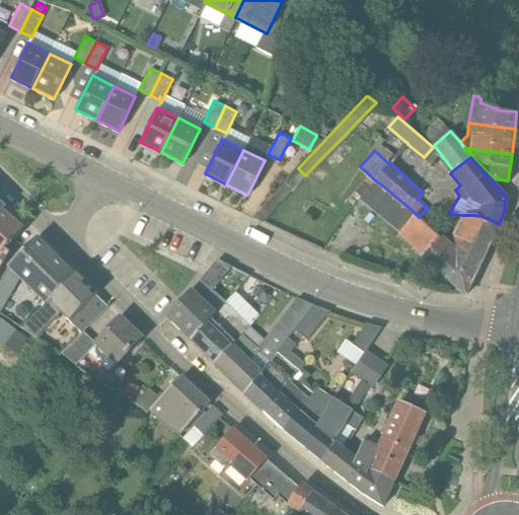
[(361,196),(370,204),(385,188),(374,179),(364,191),(361,196)]
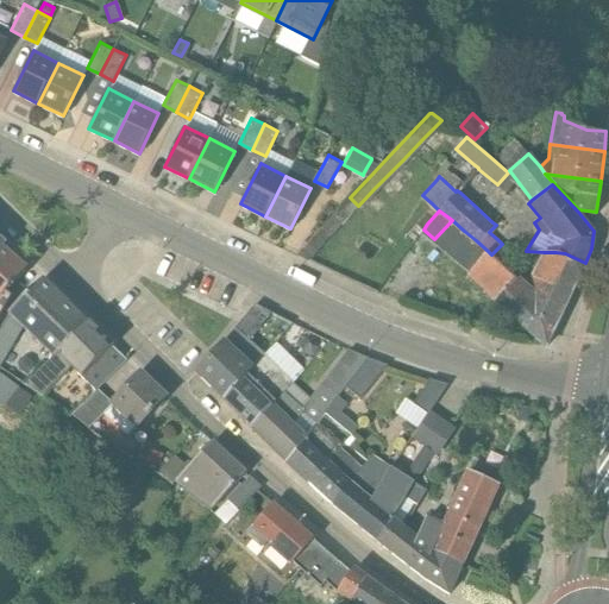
[(415,239),(424,230),(427,224),(420,218),(407,232),(415,239)]
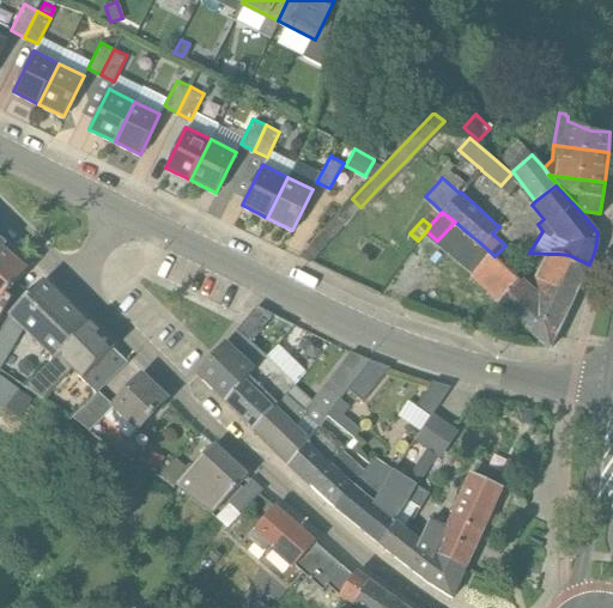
[(437,241),(449,251),(467,232),(455,222),(437,241)]
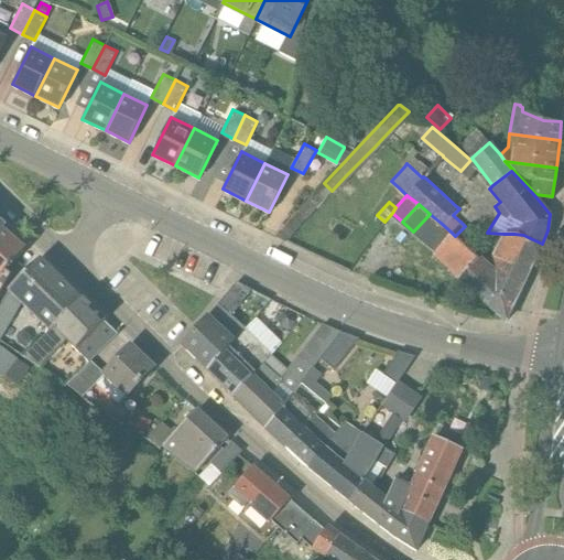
[(413,232),(423,241),(441,223),(430,214),(413,232)]
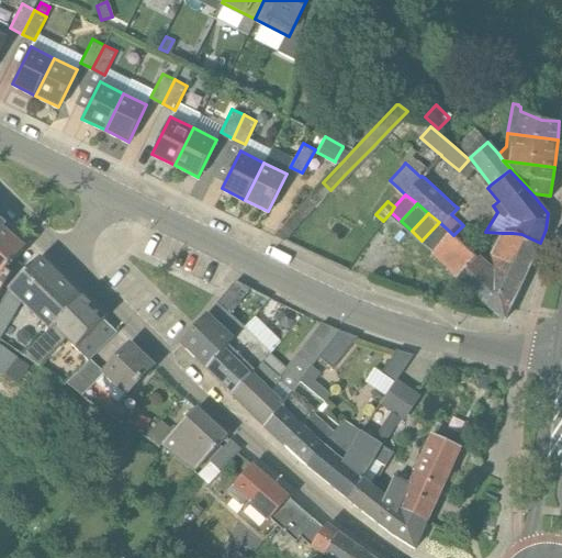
[(422,241),(433,250),(450,232),(439,222),(422,241)]
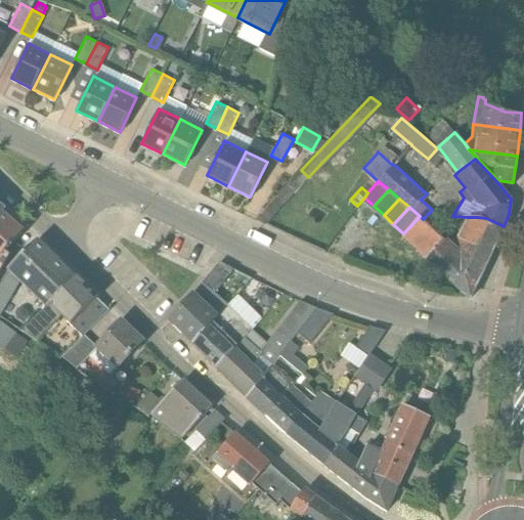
[(2,211),(0,213),(0,272),(10,256),(5,251),(24,230),(3,213),(2,211)]
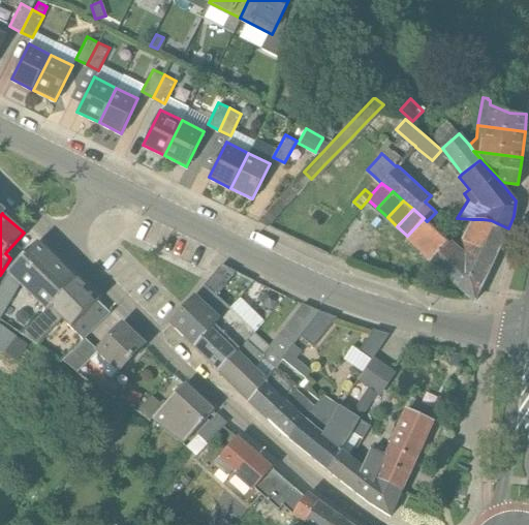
[(508,228),(491,220),(483,219),(472,219),(462,239),(470,244),(463,255),(427,221),(424,218),(407,236),(475,299),(508,228)]
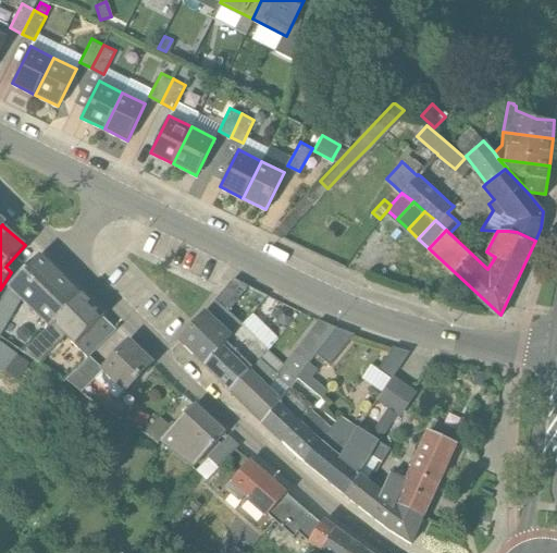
[(50,327),(82,295),(39,254),(12,281),(8,286),(49,326),(50,327)]
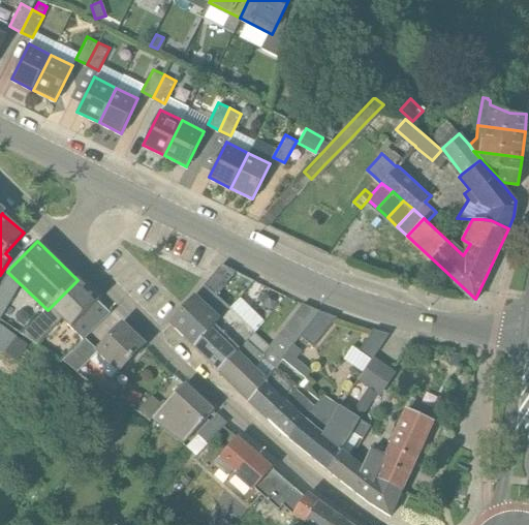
[(170,322),(194,346),(220,316),(203,300),(209,292),(215,297),(223,286),(237,270),(221,263),(193,297),(170,322)]
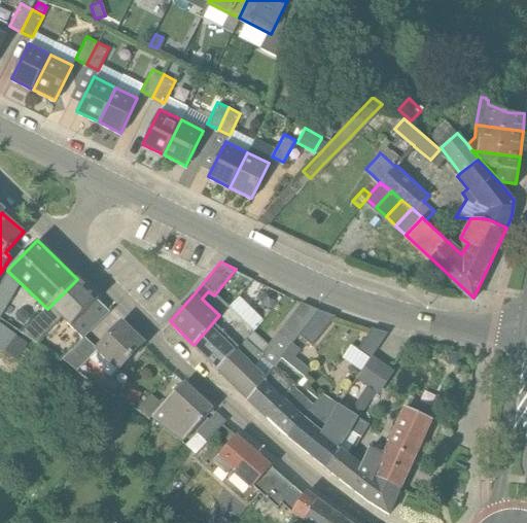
[(60,321),(63,316),(83,337),(84,336),(110,310),(77,279),(47,309),(46,308),(26,329),(23,333),(38,343),(41,340),(60,321)]
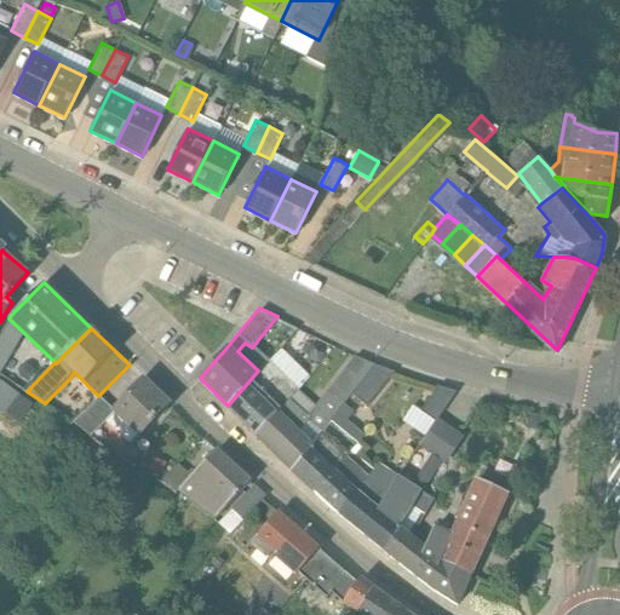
[(304,346),(309,357),(319,358),(326,352),(323,339),(310,340),(304,346)]
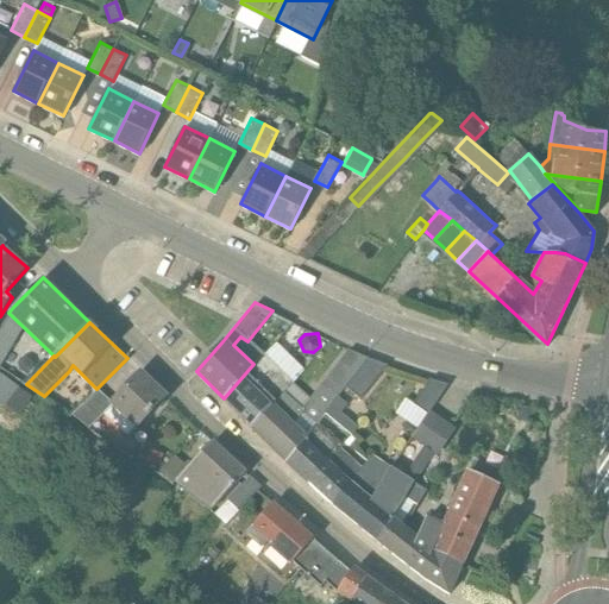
[(252,426),(288,461),(318,421),(326,411),(333,402),(332,401),(346,384),(347,385),(371,357),(368,356),(349,348),(312,395),(294,381),(283,391),(252,426)]
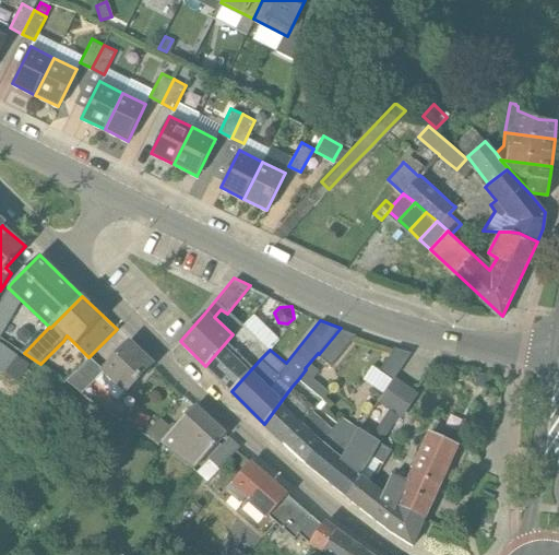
[(205,366),(232,391),(260,359),(270,350),(244,323),(234,334),(233,334),(205,366)]
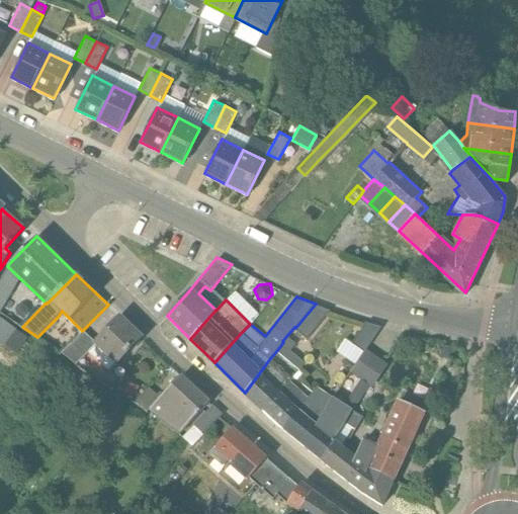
[(316,304),(295,328),(307,337),(330,309),(316,304)]
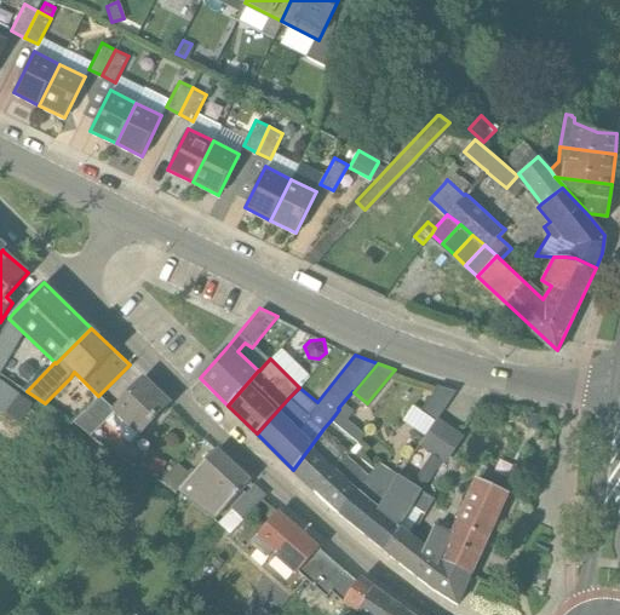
[(107,419),(131,442),(168,402),(143,378),(115,408),(99,395),(98,396),(75,418),(73,420),(91,434),(107,419)]
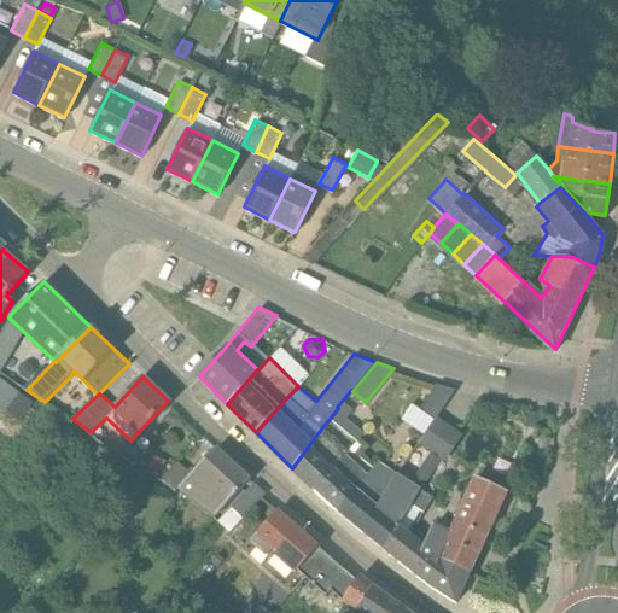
[(437,414),(441,408),(455,389),(436,383),(436,384),(420,407),(435,418),(437,414)]
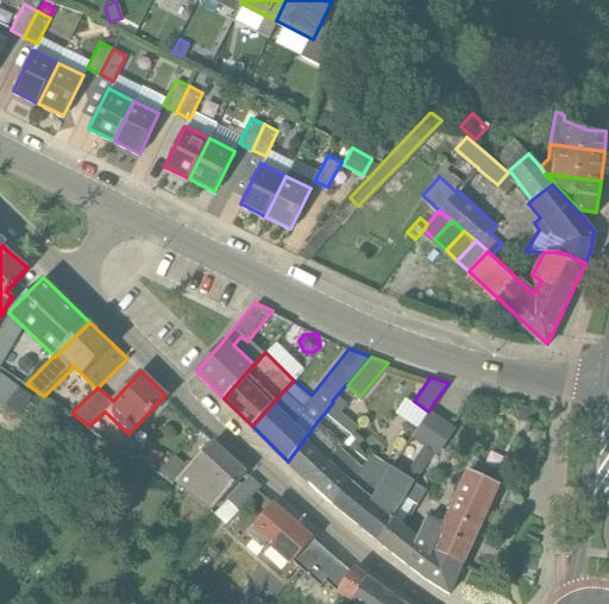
[(333,402),(326,411),(352,433),(359,423),(333,402)]
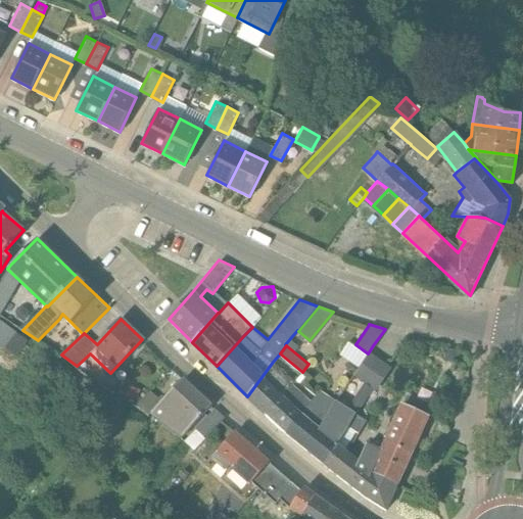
[(446,346),(444,359),(457,361),(459,348),(446,346)]
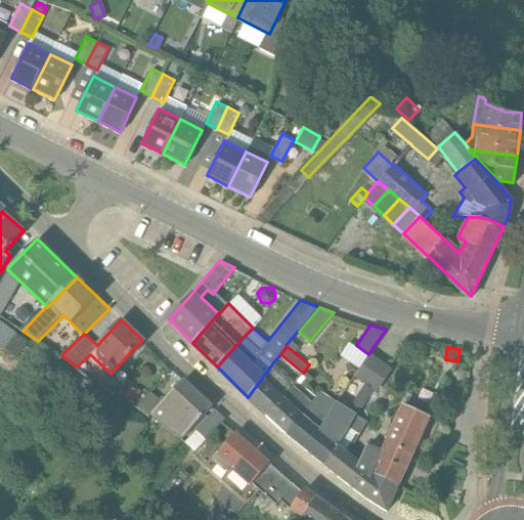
[(373,388),(388,364),(370,351),(368,354),(360,366),(354,376),(363,383),(373,388)]
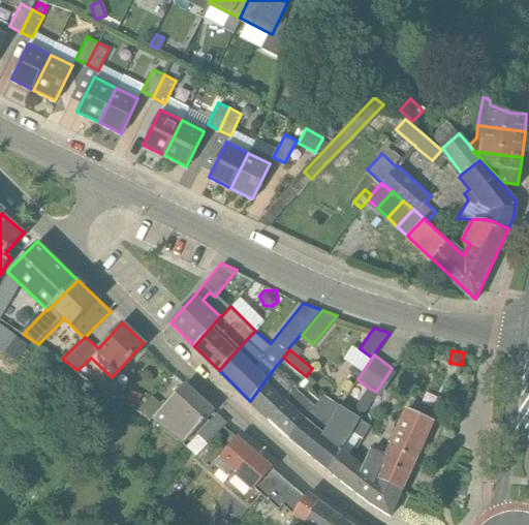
[(250,401),(269,419),(273,411),(282,399),(284,400),(298,384),(299,385),(299,384),(276,366),(250,401)]
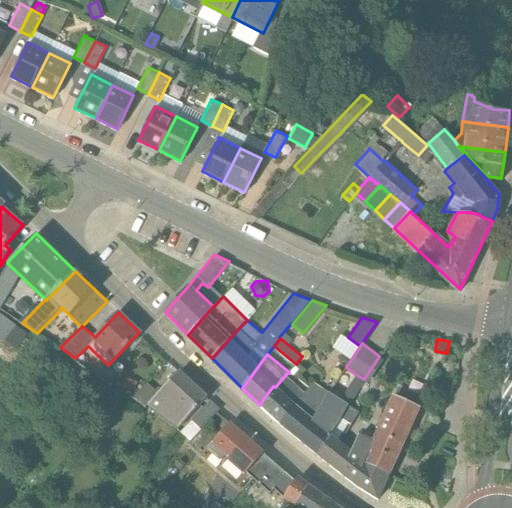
[(179,370),(147,404),(178,428),(207,396),(179,370)]
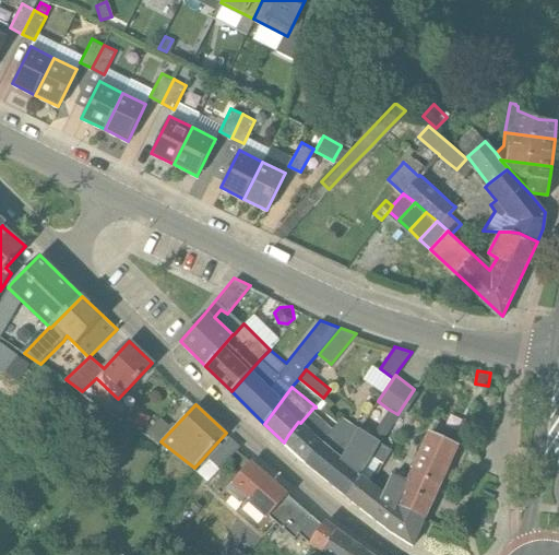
[(284,443),(306,462),(322,441),(333,427),(313,410),(316,408),(314,406),(300,423),(298,422),(288,435),(284,443)]
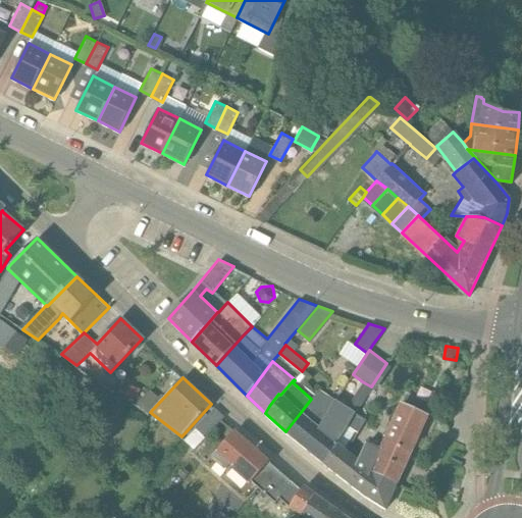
[(140,386),(131,383),(127,393),(137,396),(140,386)]
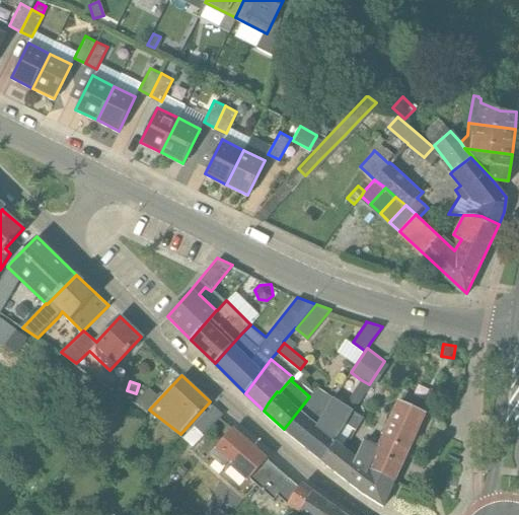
[(345,448),(346,447),(345,446),(356,428),(357,428),(364,416),(355,410),(346,403),(317,385),(309,396),(299,410),(284,429),(304,446),(308,449),(326,463),(338,443),(345,448)]
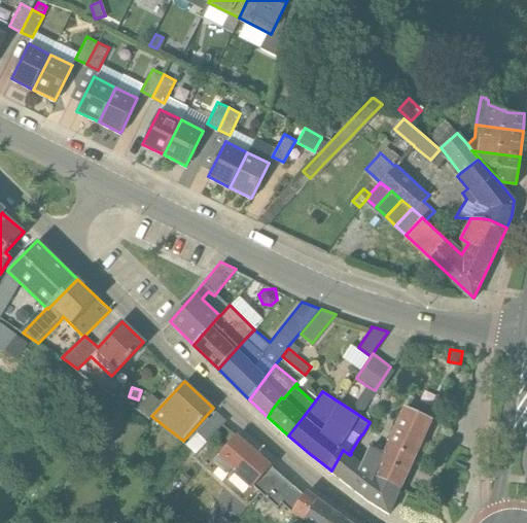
[(360,416),(367,404),(358,397),(351,410),(360,416)]
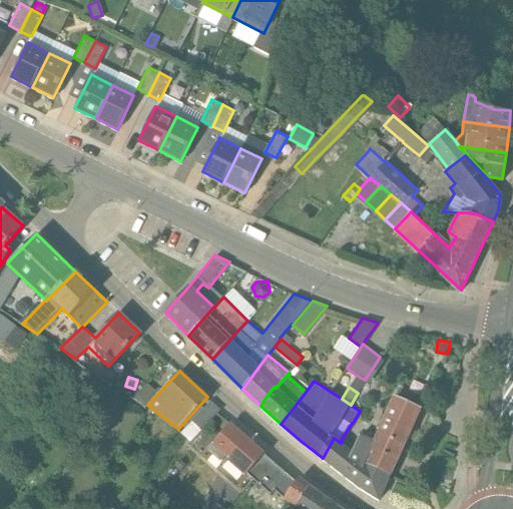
[(367,464),(389,476),(420,407),(395,395),(387,413),(375,440),(373,439),(363,461),(366,463),(367,464)]
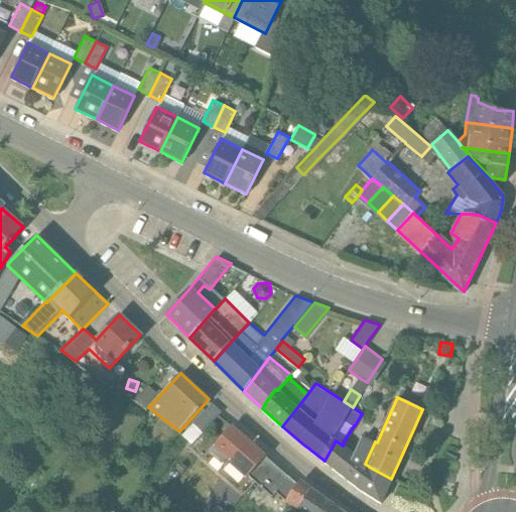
[(196,438),(208,425),(222,411),(211,401),(198,416),(184,430),(196,438)]
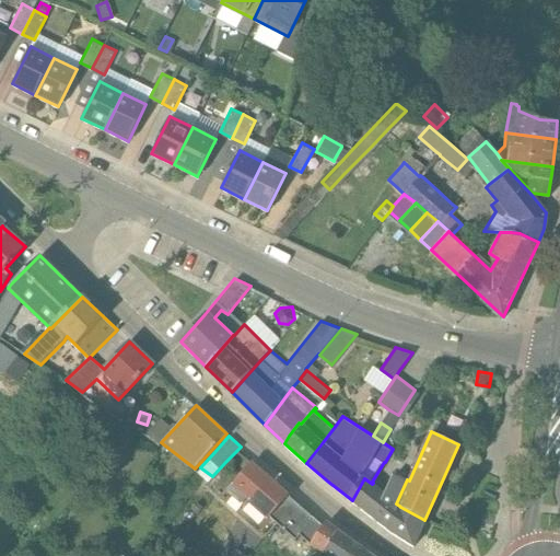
[(300,533),(314,517),(289,496),(290,495),(252,462),(229,488),(267,520),(271,516),(295,539),(300,533)]
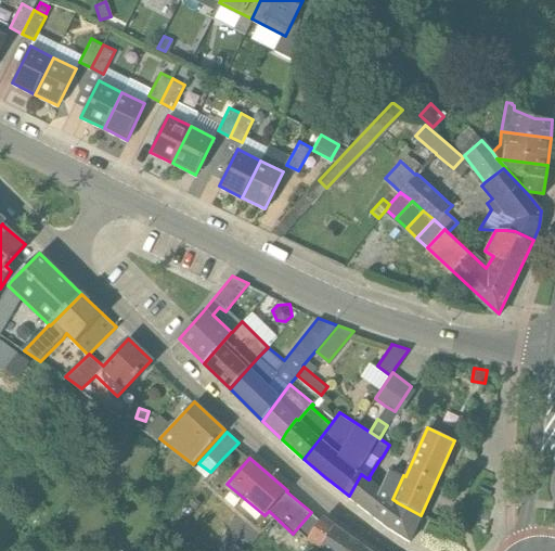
[(410,540),(421,515),(397,502),(396,501),(392,499),(403,475),(389,470),(382,488),(370,478),(369,479),(361,474),(349,496),(387,526),(410,540)]
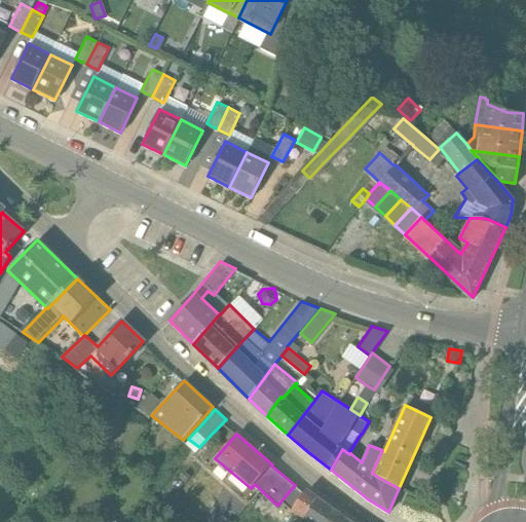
[(282,500),(293,510),(303,493),(295,485),(282,500)]
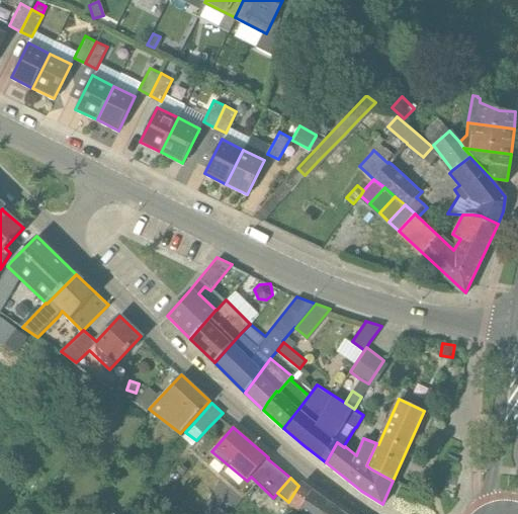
[(305,513),(338,513),(341,511),(300,482),(298,486),(288,502),(305,513)]
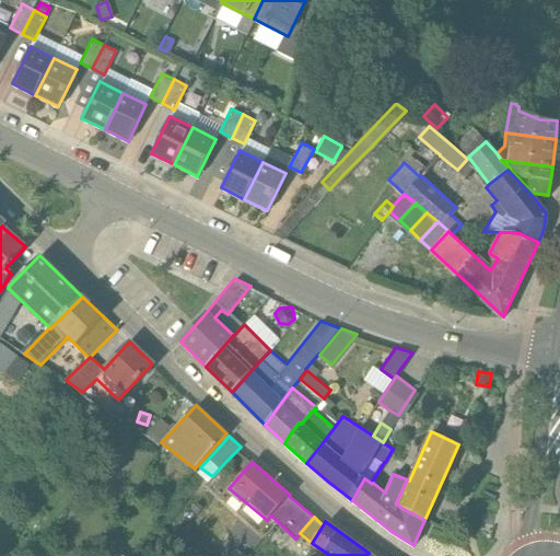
[(298,543),(273,523),(267,531),(290,552),(298,543)]
